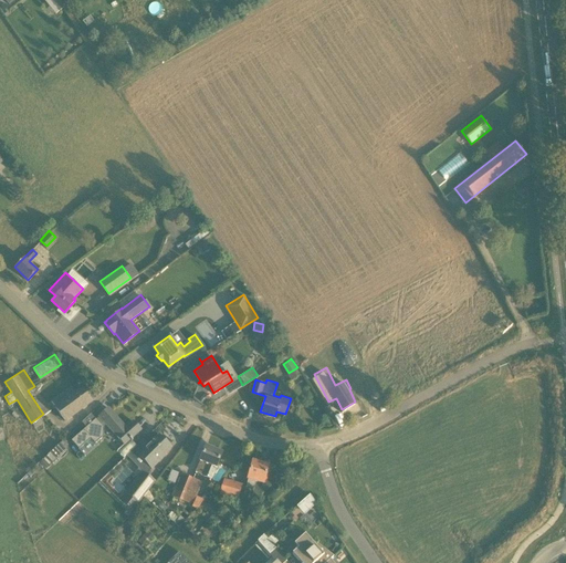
[(55,406),(65,418),(92,398),(82,386),(81,385),(74,389),(72,385),(62,392),(51,400),(55,406)]
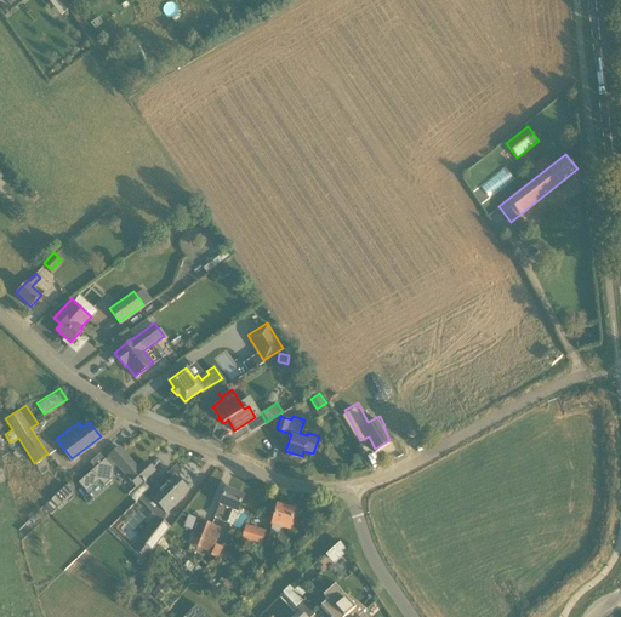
[(113,466),(117,463),(136,485),(146,476),(154,469),(147,460),(138,467),(119,445),(108,453),(110,456),(107,460),(104,457),(91,469),(78,480),(86,490),(92,497),(106,486),(104,484),(113,476),(113,467),(113,466)]
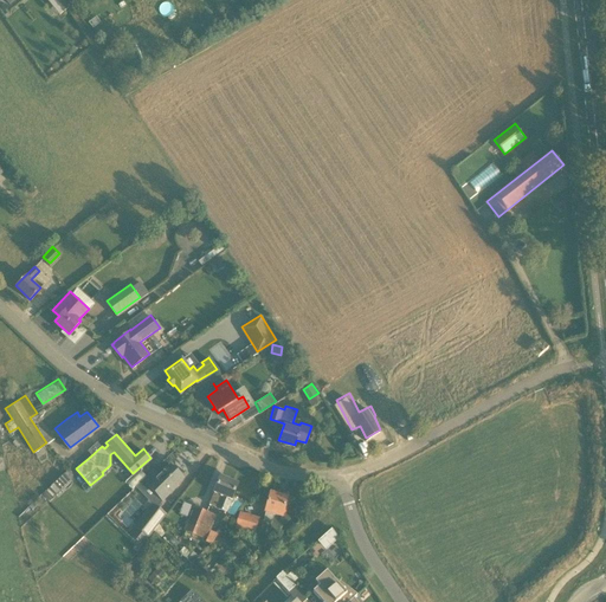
[(171,464),(160,474),(154,467),(142,479),(162,499),(176,485),(176,484),(182,477),(180,473),(180,471),(176,466),(173,467),(171,464)]
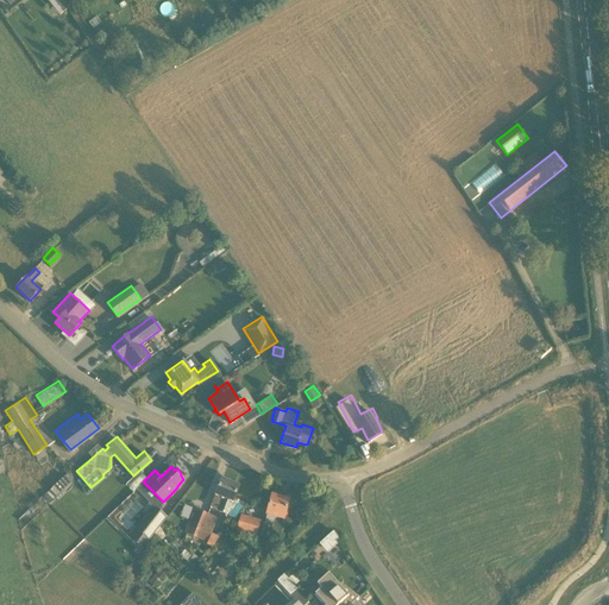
[(56,495),(70,481),(64,474),(50,489),(56,495)]
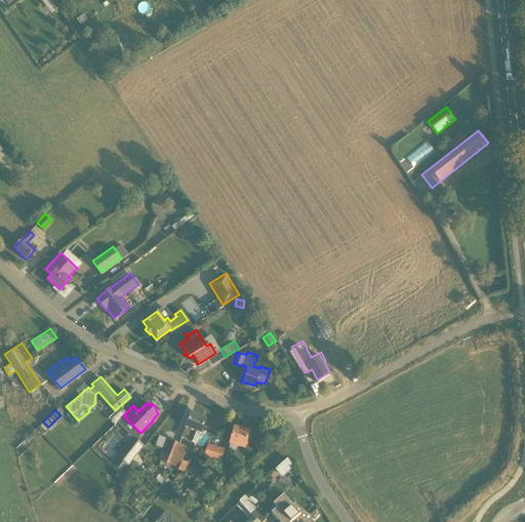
[(200,432),(206,418),(191,412),(180,436),(195,442),(200,432)]
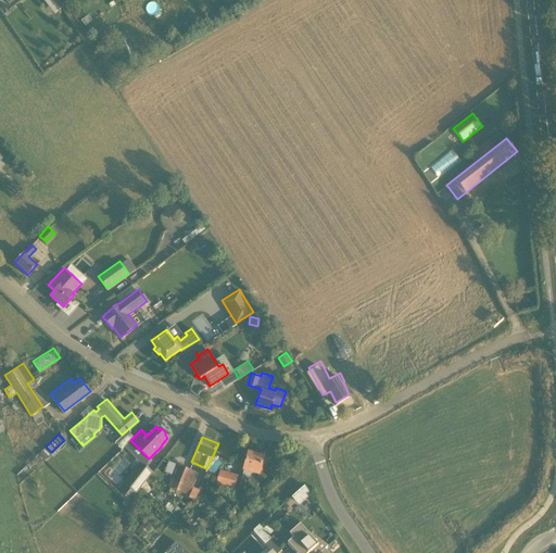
[(42,449),(39,453),(46,460),(49,455),(42,449)]
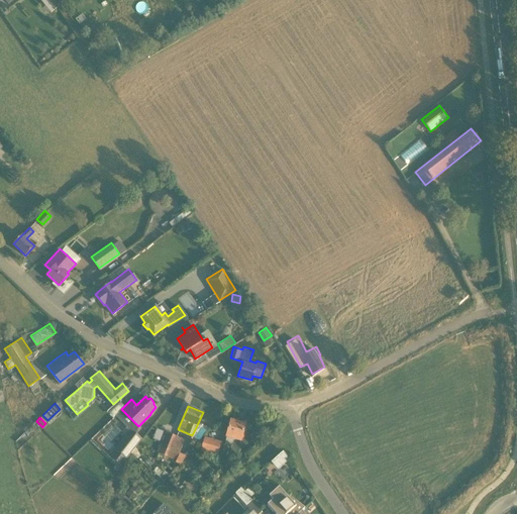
[(104,432),(118,421),(115,417),(101,428),(104,432)]
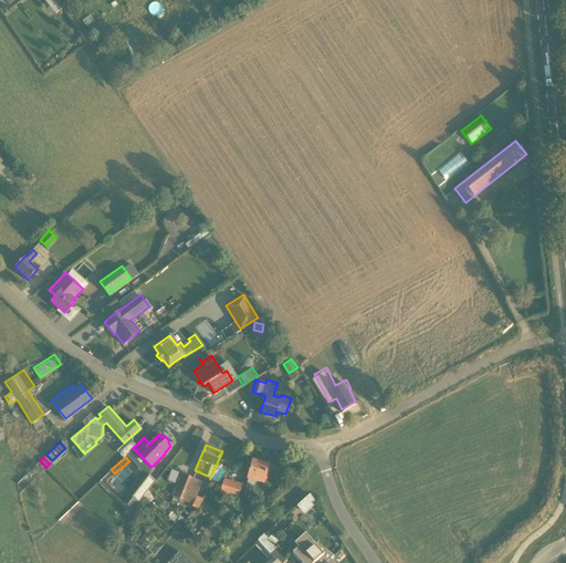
[(252,459),(248,478),(255,480),(250,498),(258,500),(263,482),(269,464),(252,459)]
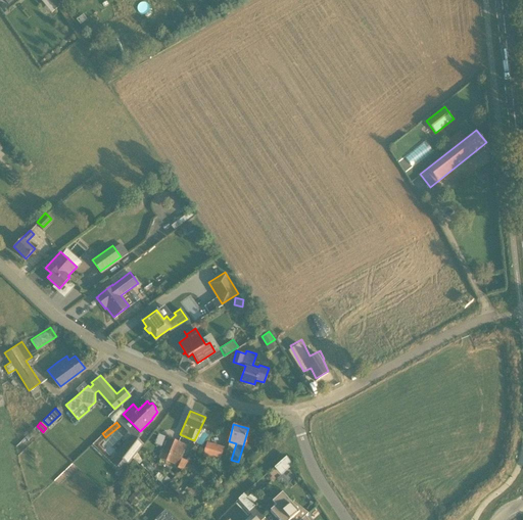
[(115,454),(117,456),(112,462),(122,469),(143,442),(131,433),(115,454)]
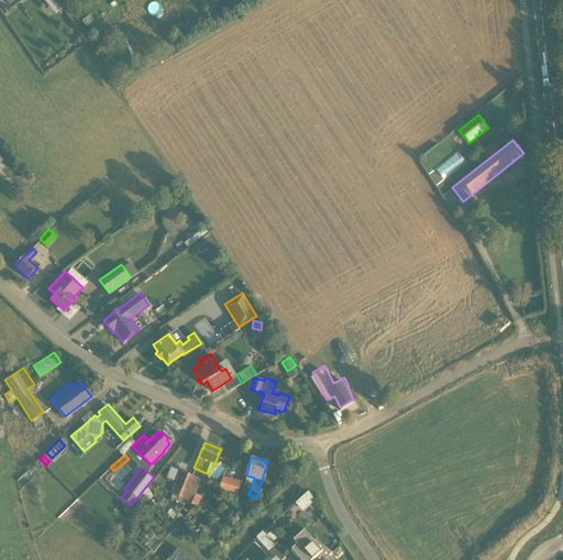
[(198,478),(179,470),(172,492),(189,498),(198,478)]
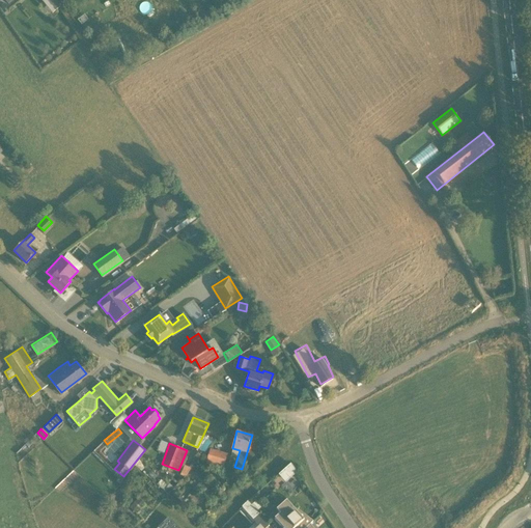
[(222,466),(226,453),(211,449),(206,462),(222,466)]
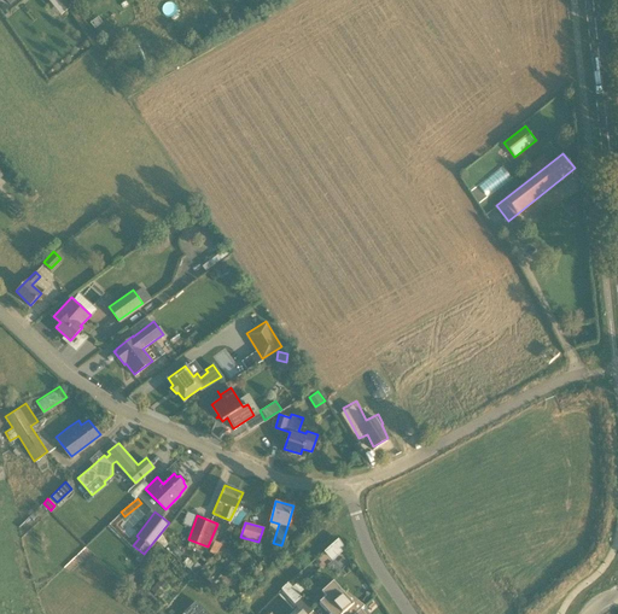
[(338,537),(324,550),(332,560),(345,548),(338,537)]
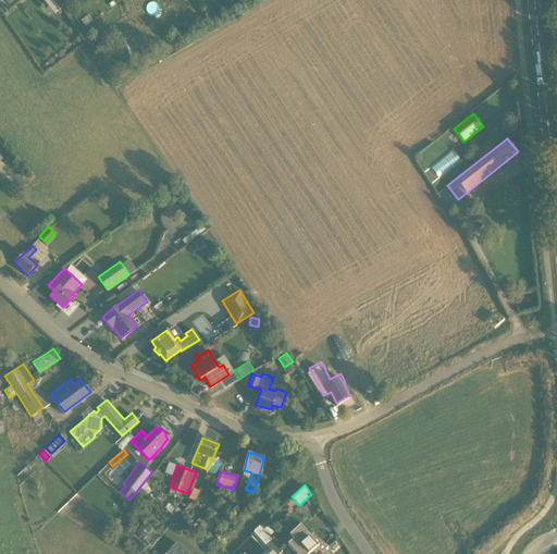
[(169,502),(164,506),(170,512),(174,507),(169,502)]
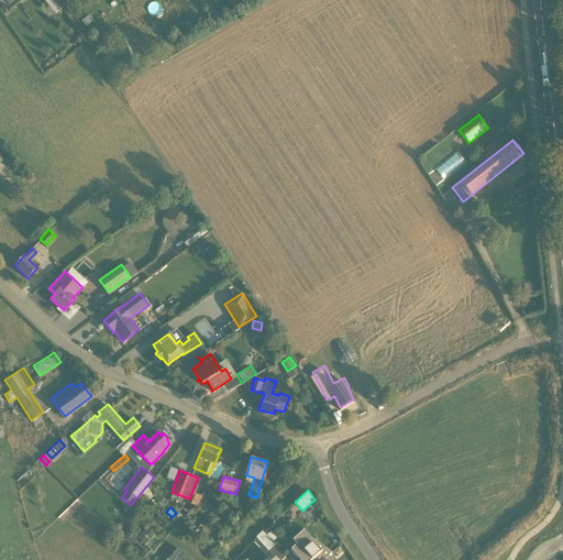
[(145,542),(154,533),(146,526),(138,536),(145,542)]
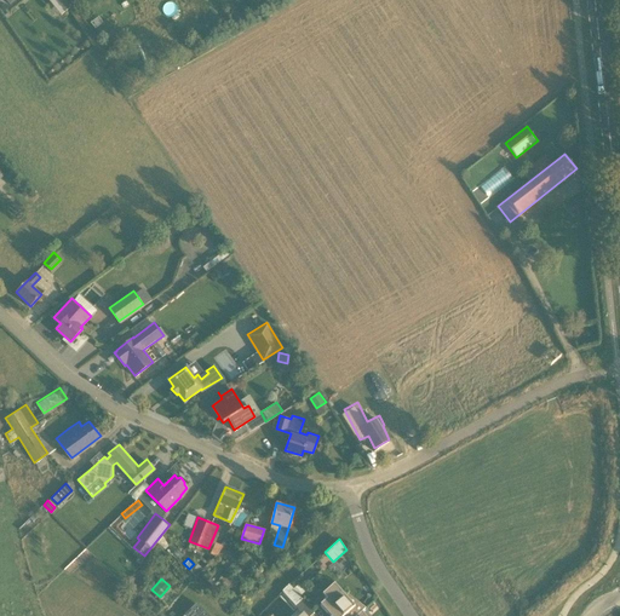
[(288,597),(294,603),(303,612),(298,615),(308,615),(314,611),(302,597),(299,596),(293,587),(288,583),(282,589),(288,597)]
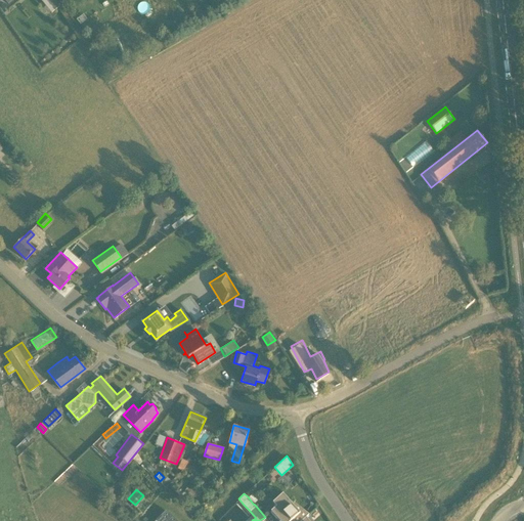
[(252,493),(248,496),(253,504),(258,500),(252,493)]
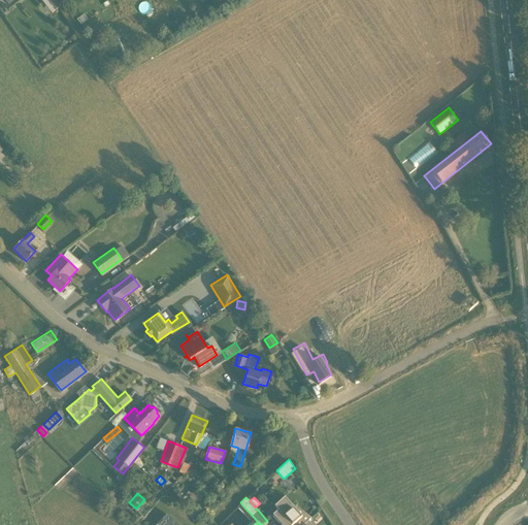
[(301,524),(311,517),(305,512),(299,517),(283,498),(281,500),(274,505),(278,510),(272,515),(282,524),(283,524),(282,524),(284,522),(286,524),(291,524),(292,524),(301,524)]
